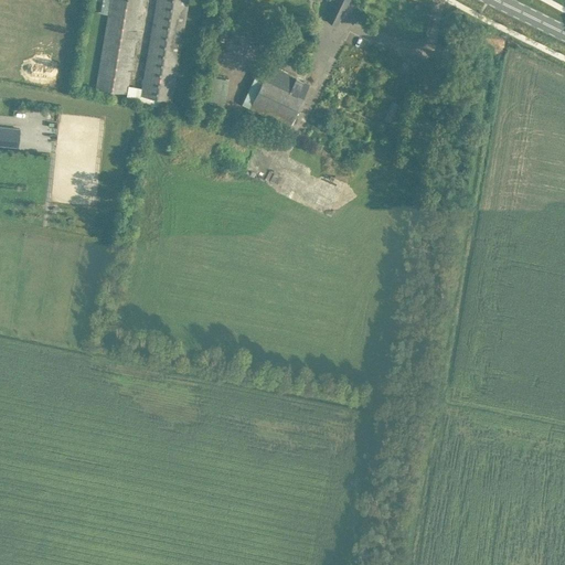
[(110,0),(96,87),(127,93),(141,0),(110,0)]
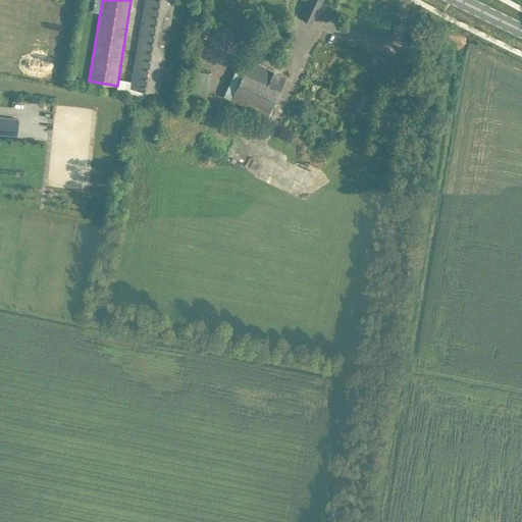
[(144,0),(131,88),(158,93),(173,0),(144,0)]
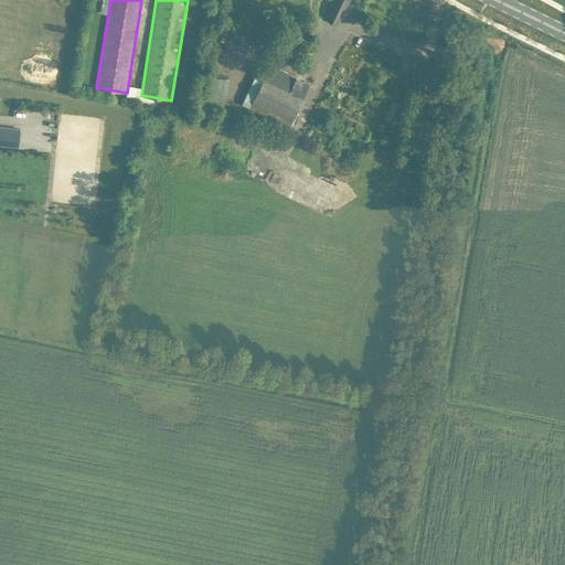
[(326,18),(328,19),(338,23),(349,0),(333,0),(333,2),(326,18)]
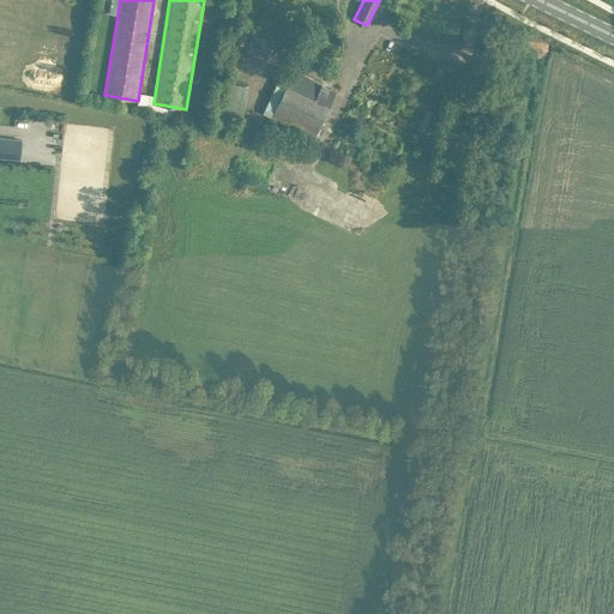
[(293,70),(270,119),(313,139),(337,91),(293,70)]
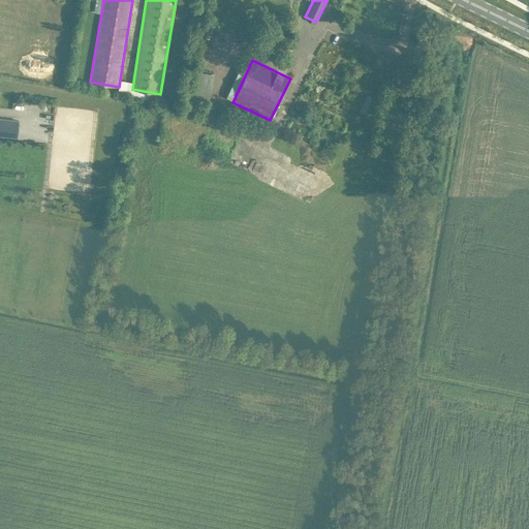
[(196,95),(211,97),(213,72),(198,70),(196,95)]
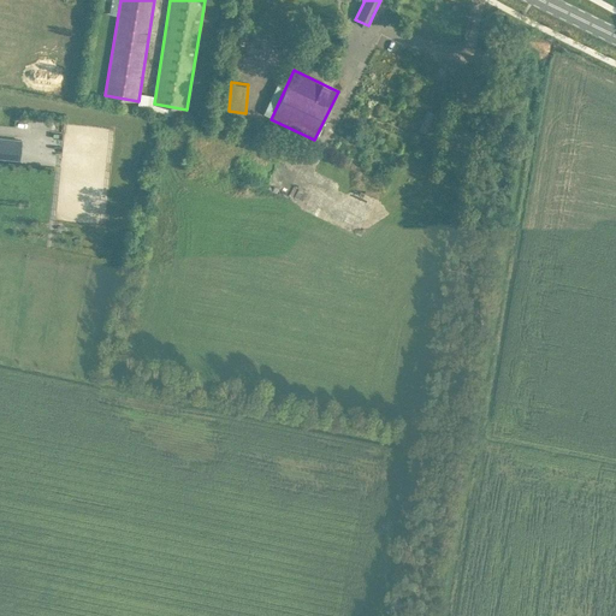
[(426,131),(434,113),(427,110),(418,128),(426,131)]
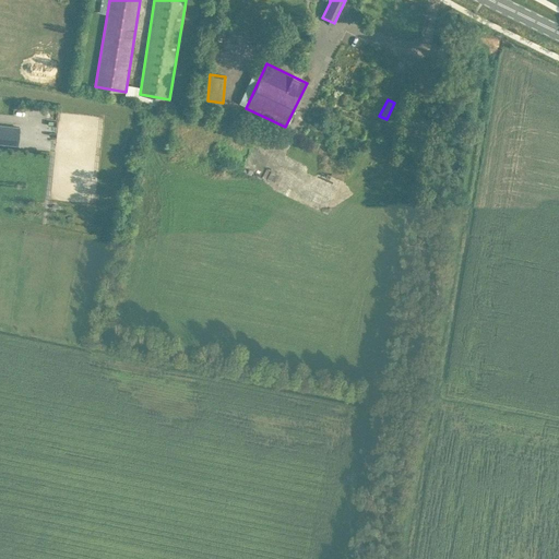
[(20,128),(0,125),(0,142),(18,145),(20,128)]
